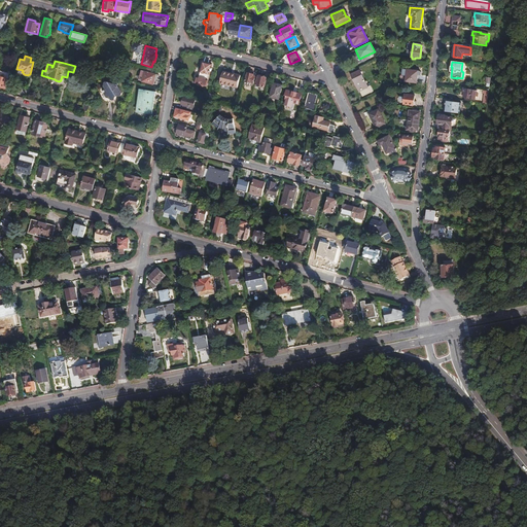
[(211,68),(211,65),(202,63),(199,77),(196,76),(194,82),(199,83),(199,85),(202,84),(206,85),(208,79),(210,72),(211,71),(212,69),(211,68)]
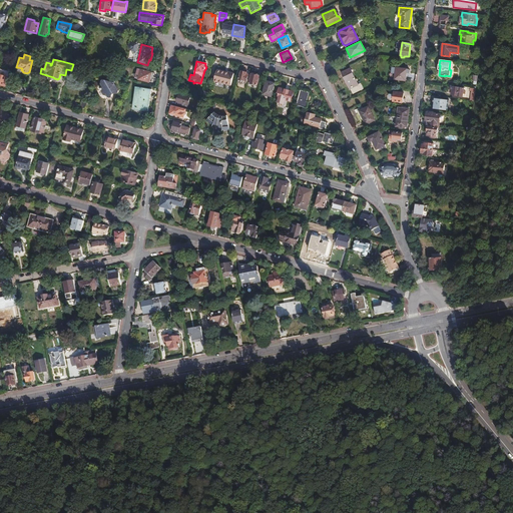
[(406,69),(396,68),(394,79),(405,81),(406,69)]
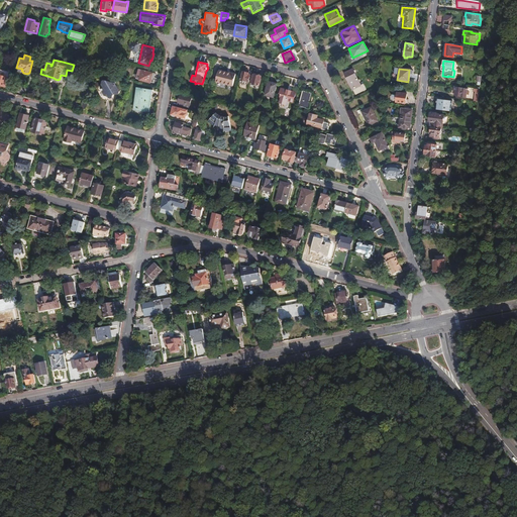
[(154,74),(138,70),(136,75),(139,76),(138,80),(149,83),(150,80),(152,80),(154,74)]
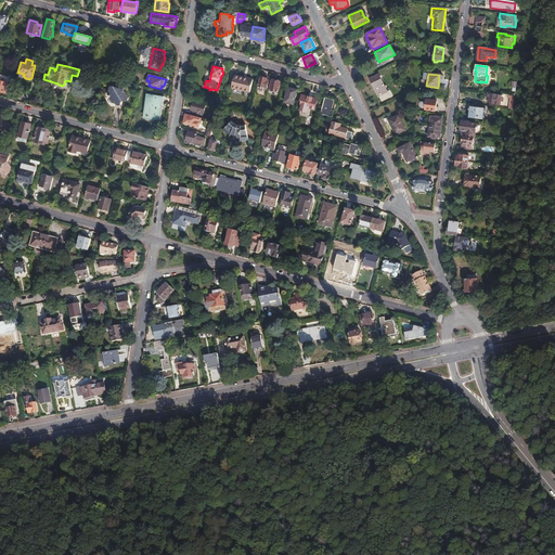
[(377,95),(385,92),(377,75),(370,79),(377,95)]
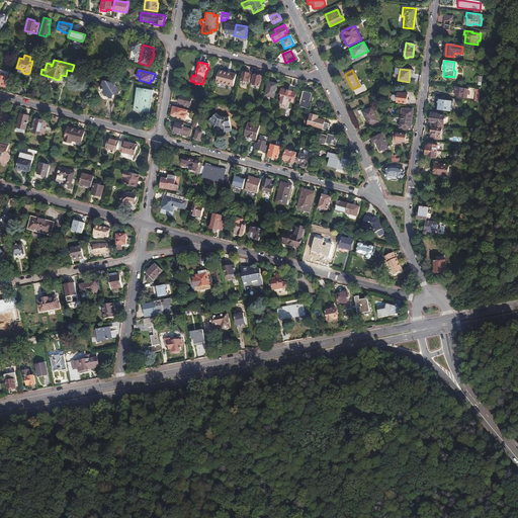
[(236,75),(220,71),(217,82),(232,87),(236,75)]
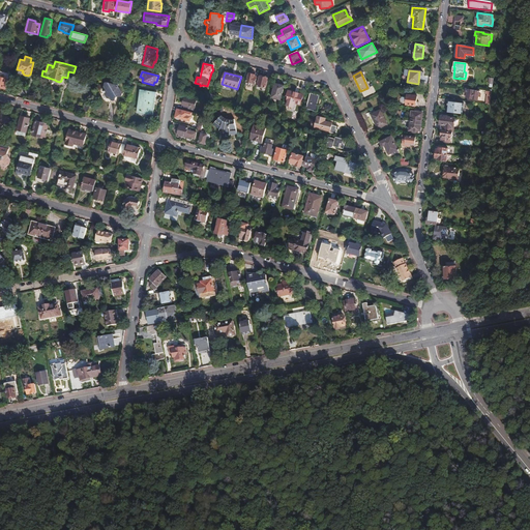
[(245,82),(244,85),(251,86),(252,83),(255,84),(256,78),(254,77),(255,76),(248,74),(246,82),(245,82)]
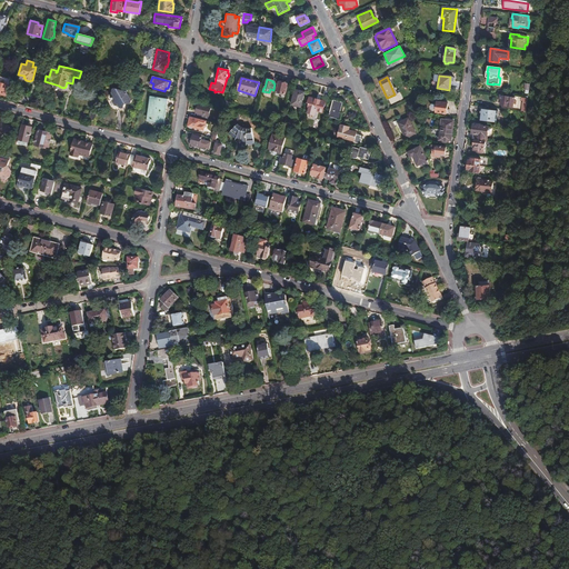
[(287,85),(278,82),(276,92),(285,95),(287,85)]
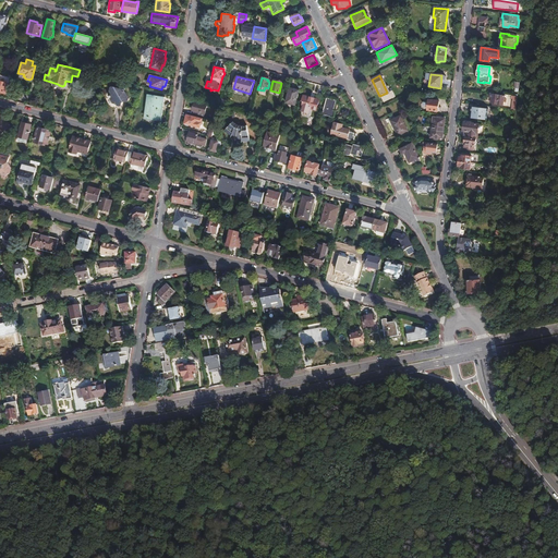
[(128,99),(123,89),(111,86),(109,87),(108,91),(109,92),(110,93),(110,94),(109,94),(108,97),(111,102),(116,105),(118,106),(119,106),(121,105),(122,99),(123,100),(123,101),(126,101),(128,100),(128,99)]
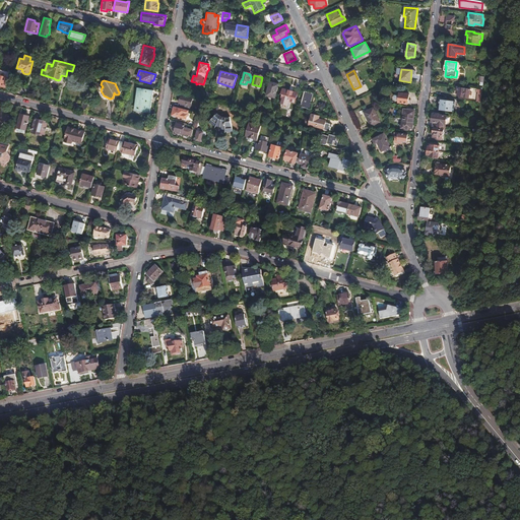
[(277,84),(269,82),(265,95),(274,99),(277,84)]
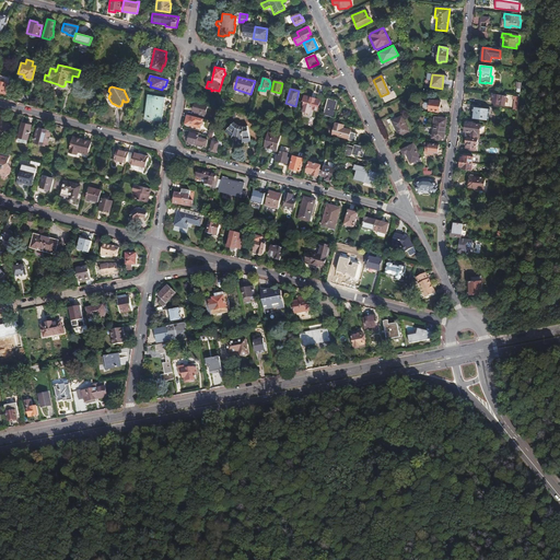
[(161,121),(165,97),(148,94),(146,104),(148,104),(146,119),(161,121)]
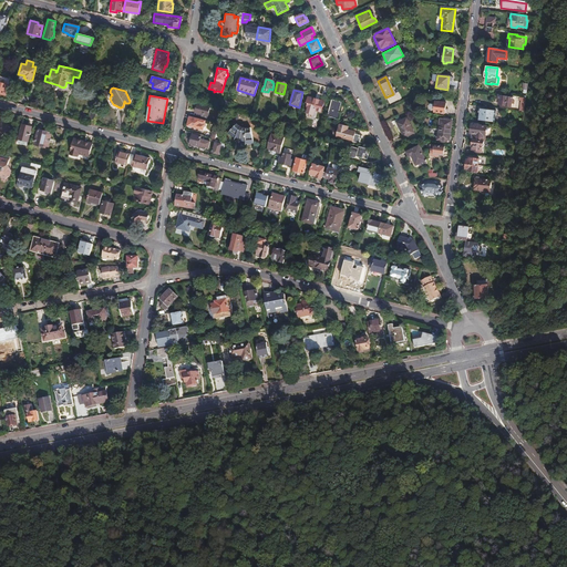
[(511,106),(512,98),(498,95),(497,101),(500,101),(500,105),(511,106)]
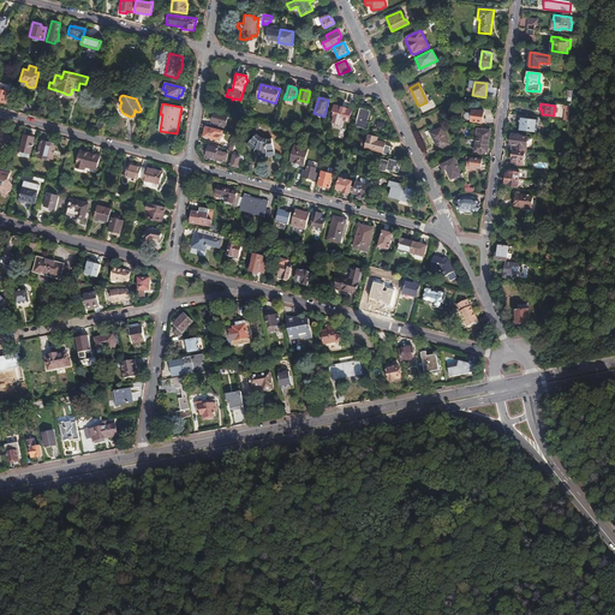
[(351,111),(334,106),(332,112),(334,112),(332,118),(347,121),(351,111)]
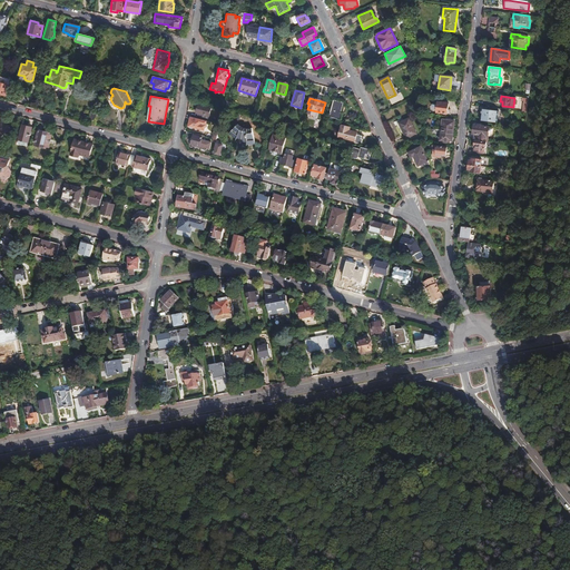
[(343,102),(333,100),(328,117),(341,120),(342,114),(341,112),(343,102)]
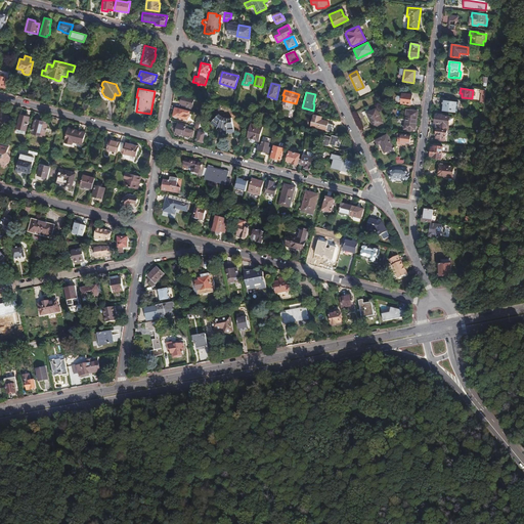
[(206,101),(214,103),(215,100),(211,99),(212,94),(208,93),(206,101)]
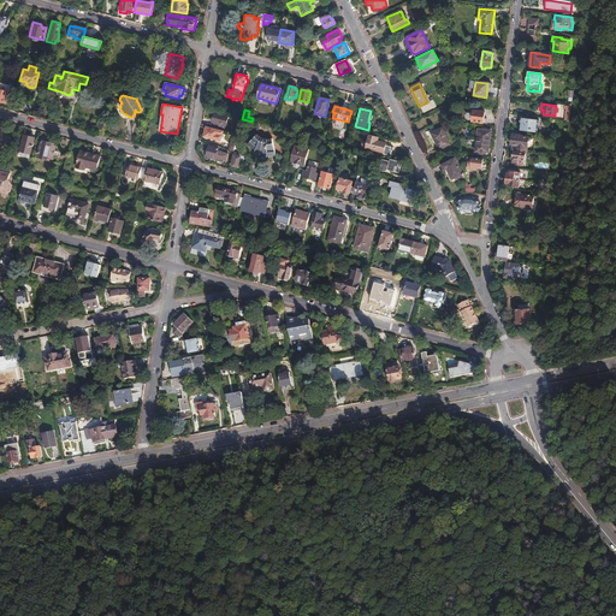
[(483,124),(484,112),(473,111),(472,122),(483,124)]
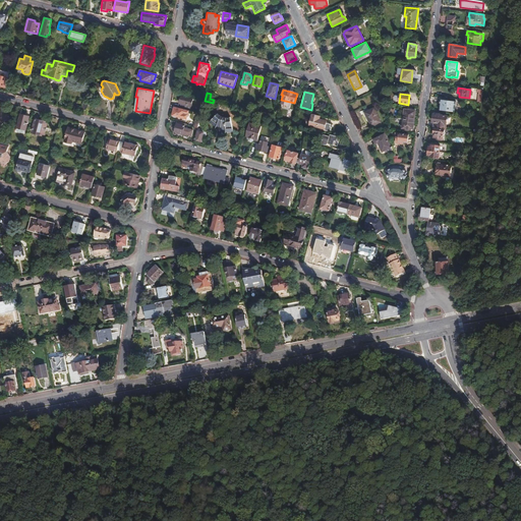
[(183,109),(189,111),(192,99),(181,96),(179,103),(184,105),(183,109)]
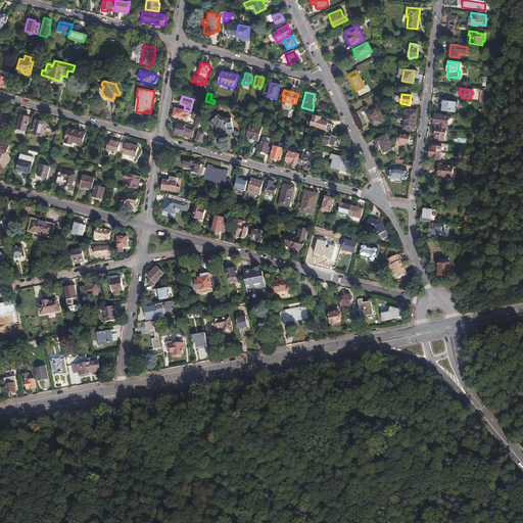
[(440,110),(456,112),(457,102),(441,101),(440,110)]
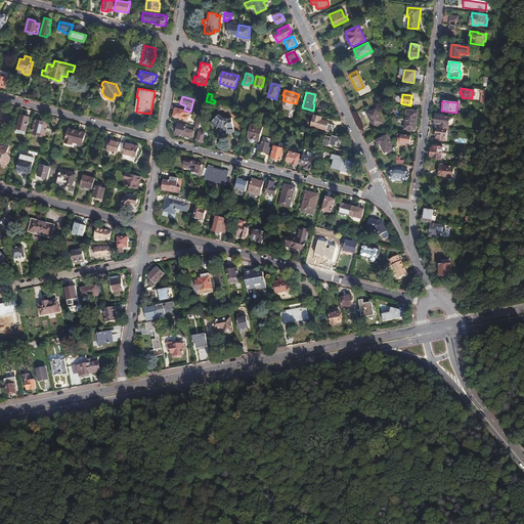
[(80,111),(87,113),(89,104),(83,103),(80,111)]
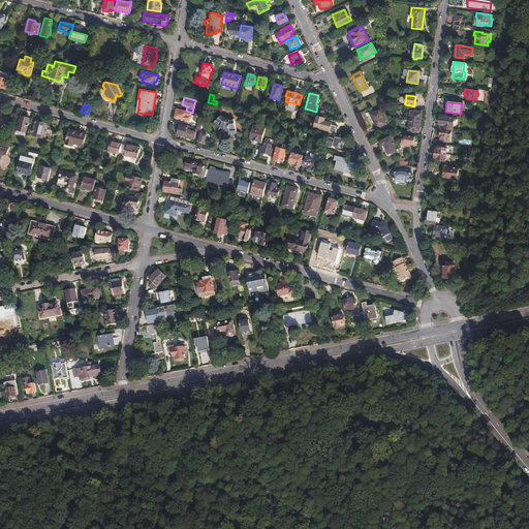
[(189,116),(190,113),(176,110),(174,117),(176,119),(178,120),(181,119),(188,121),(189,117),(186,116),(186,115),(189,116)]
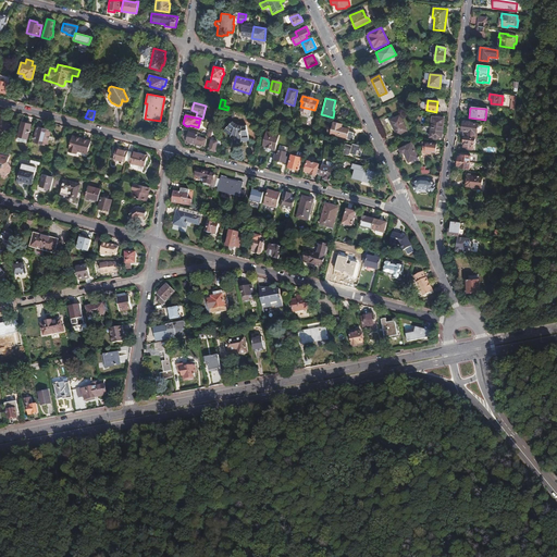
[(406,130),(399,115),(390,120),(397,134),(406,130)]
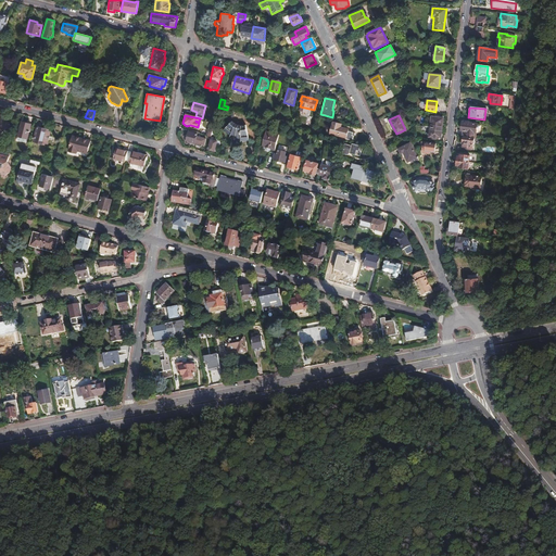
[(0,135),(10,125),(2,116),(0,117),(0,135)]
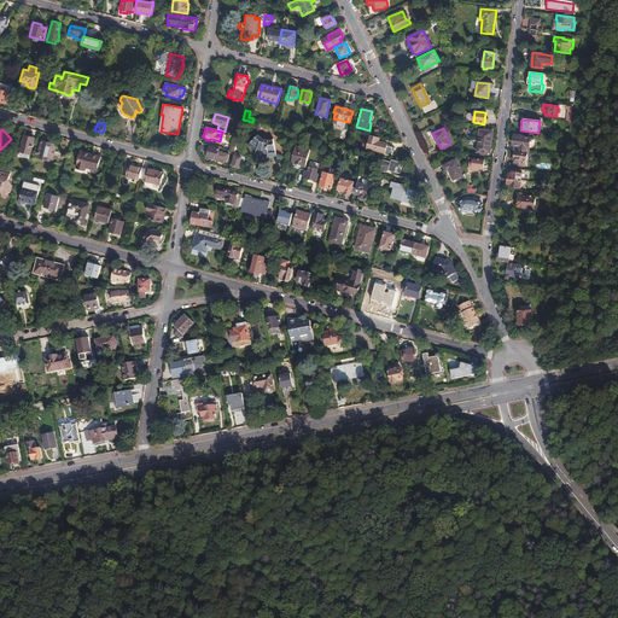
[(478,141),(490,144),(493,133),(488,132),(488,130),(483,129),(483,130),(479,130),(478,141)]
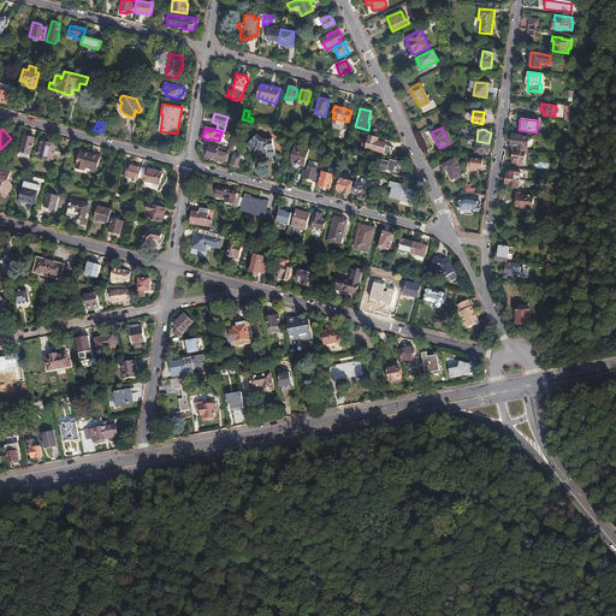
[(34,137),(23,135),(22,141),(19,141),(19,143),(21,143),(19,150),(29,154),(34,137)]
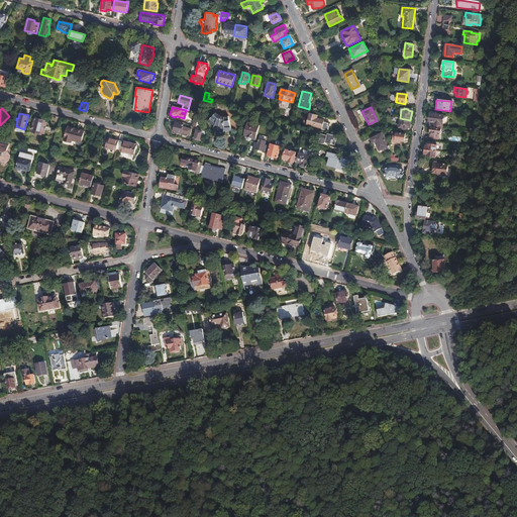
[(222,129),(230,129),(226,116),(223,118),(218,117),(215,113),(208,120),(212,126),(213,125),(216,126),(217,128),(222,128),(222,129)]
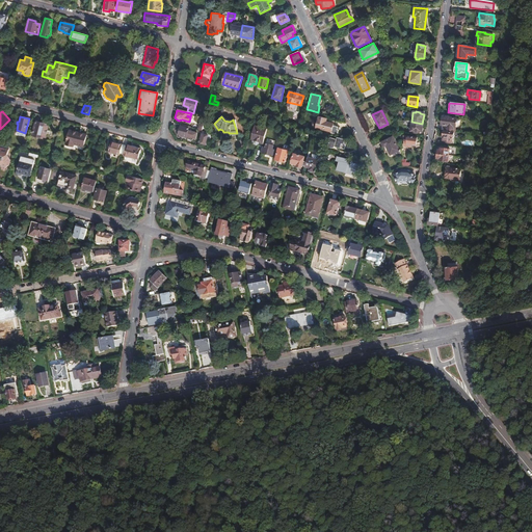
[(325,122),(326,118),(318,116),(315,128),(329,132),(329,133),(330,133),(330,132),(337,134),(338,130),(336,129),(337,127),(333,126),(333,124),(325,122)]
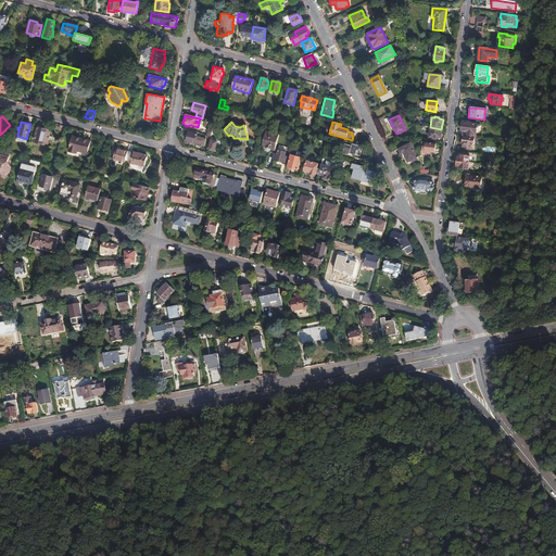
[(460,136),(476,138),(478,125),(462,123),(460,136)]
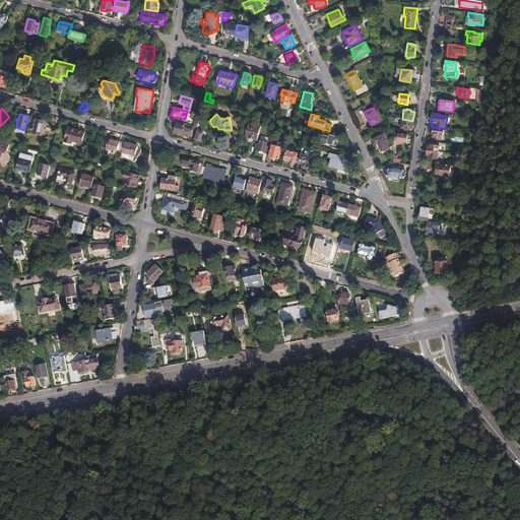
[(44,122),(35,119),(34,121),(33,121),(31,122),(34,123),(30,132),(41,135),(41,133),(44,134),(46,124),(44,123),(44,122)]
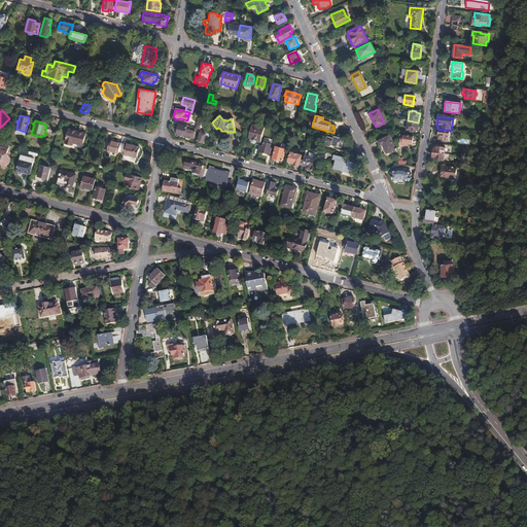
[(417,132),(418,123),(408,120),(406,130),(409,131),(409,132),(413,133),(414,132),(417,132)]
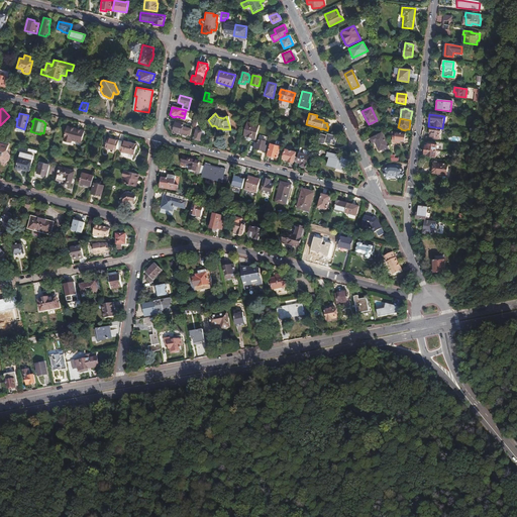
[(175,123),(175,121),(169,119),(168,123),(174,125),(173,131),(189,135),(191,128),(182,126),(183,125),(175,123)]
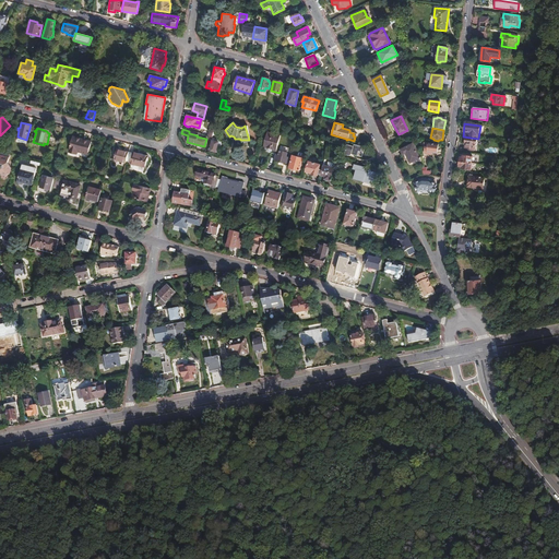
[(272,150),(275,151),(280,135),(266,132),(262,147),(272,150)]
